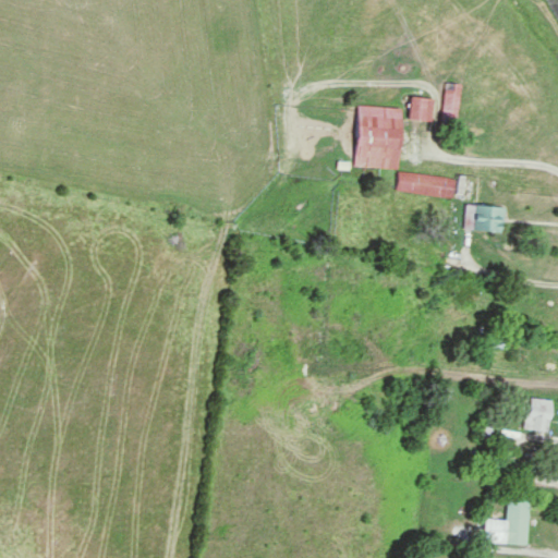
[(443,126),(458,128),(462,85),(448,84),(443,126)]
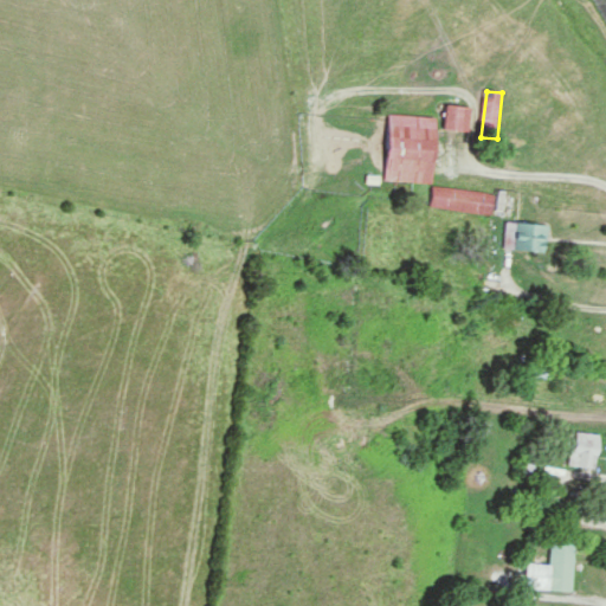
[(470,134),(472,109),(446,107),(444,131),(470,134)]
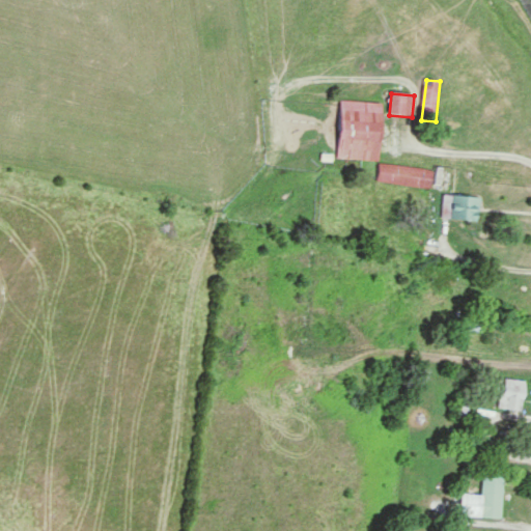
[(383,104),(341,102),(337,160),(364,162),(362,182),(430,187),(432,170),(379,166),(383,104)]
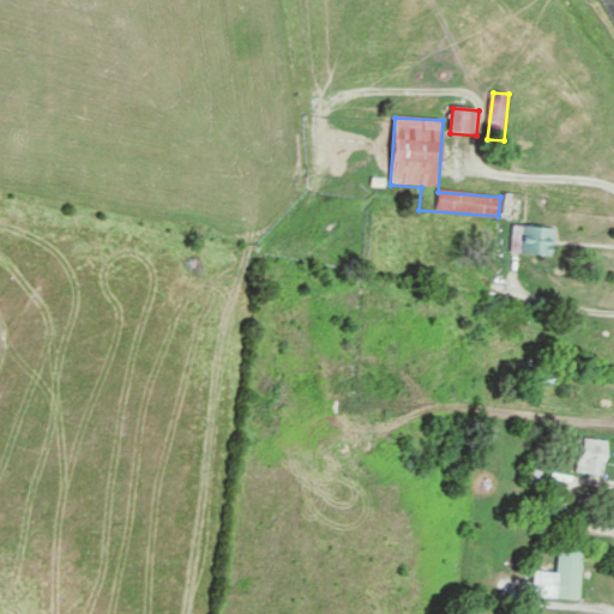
[(519,256),(553,256),(553,228),(519,228),(519,256)]
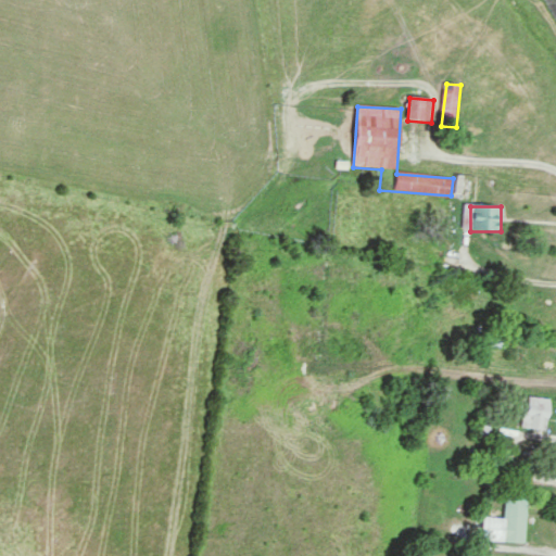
[(550,399),(529,396),(525,428),(546,430),(550,399)]
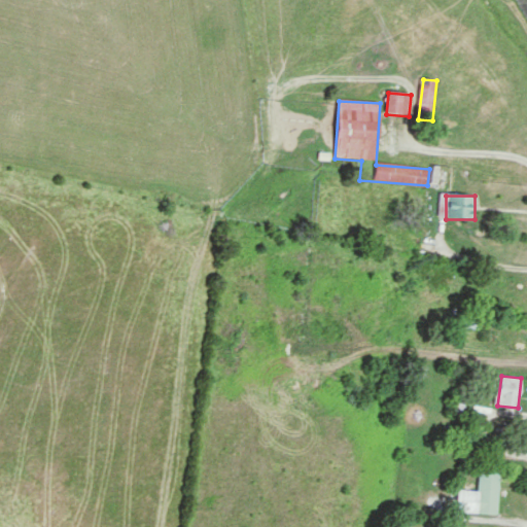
[(497,514),(499,467),(478,466),(478,491),(457,490),(456,513),(497,514)]
